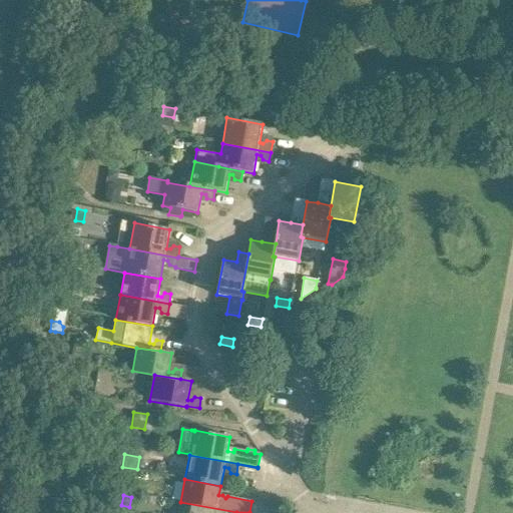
[(236,512),(180,502),(177,512),(236,512)]
